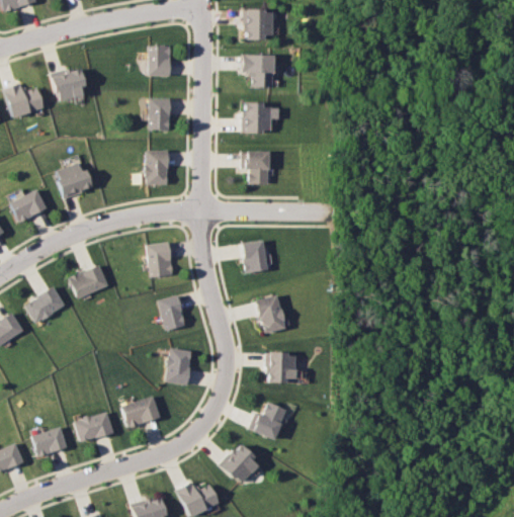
[(2,0),(6,11),(37,1),(36,0),(2,0)]
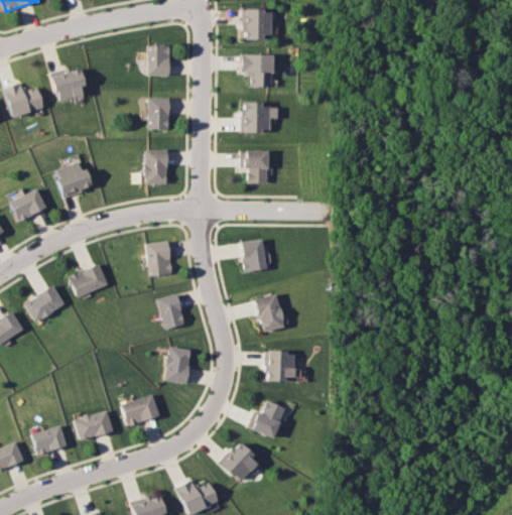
[(272,34),(272,10),(244,10),(244,39),(263,39),(263,34),(272,34)]
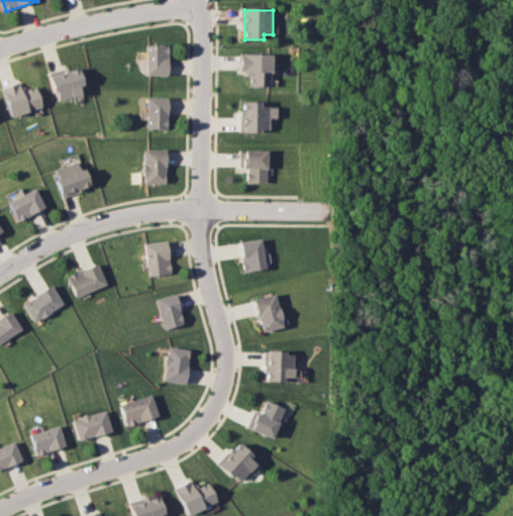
[(149,76),(171,75),(170,44),(148,45),(149,76)]
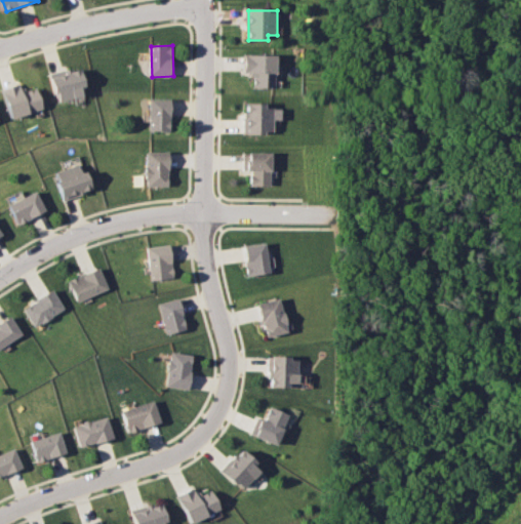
[(246,73),(255,73),(254,88),(277,88),(278,55),(247,55),(246,73)]
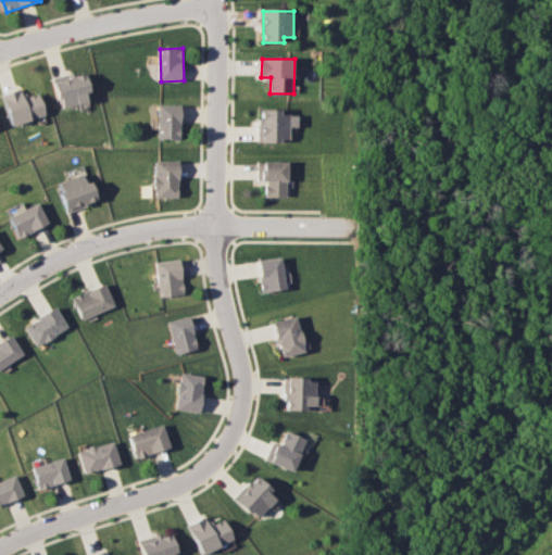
[(87,71),(55,79),(63,109),(90,102),(88,93),(92,91),(87,71)]
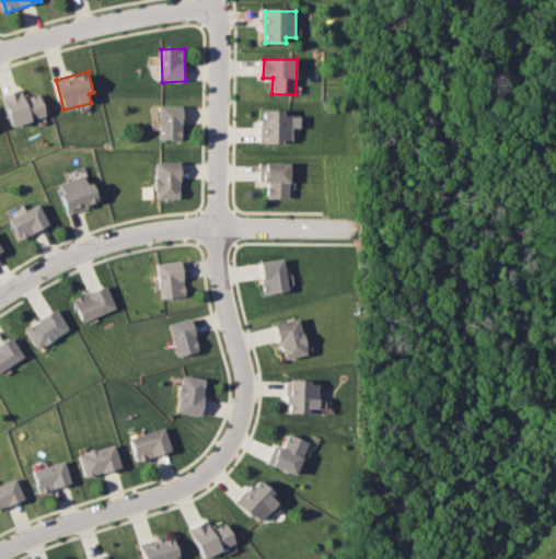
[(48,117),(42,94),(27,99),(24,89),(6,95),(15,128),(48,117)]
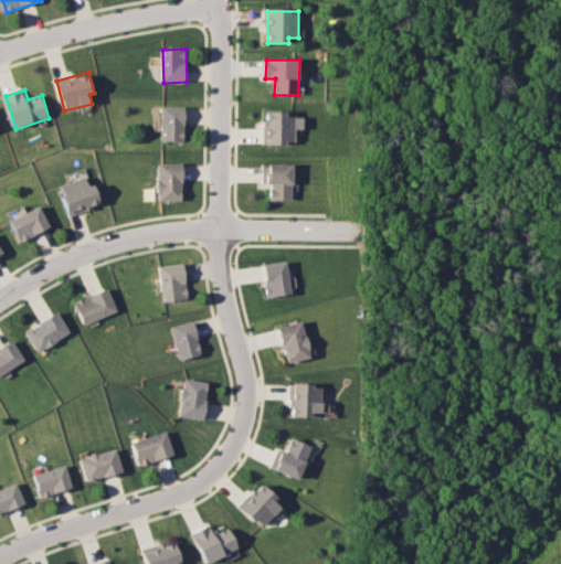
[(186,107),(163,107),(163,141),(186,141),(186,107)]
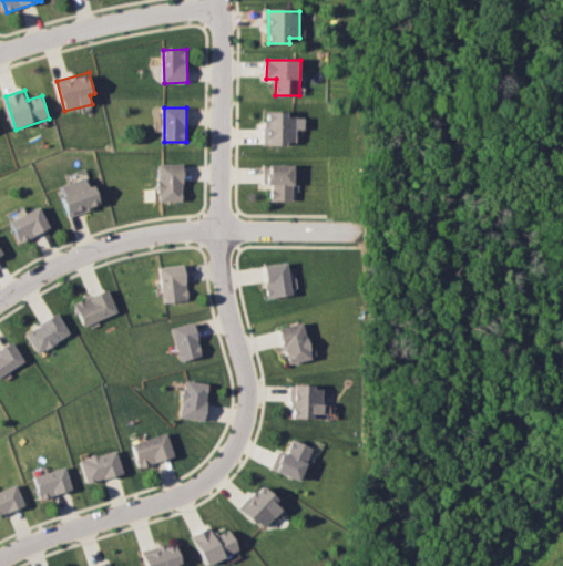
[(307,117),(289,117),(289,112),(269,112),(268,144),(298,145),(298,130),(306,130),(307,117)]
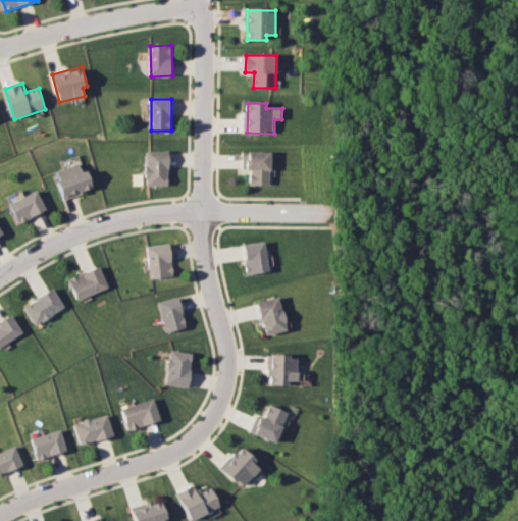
[(169,186),(169,151),(148,151),(147,186),(169,186)]
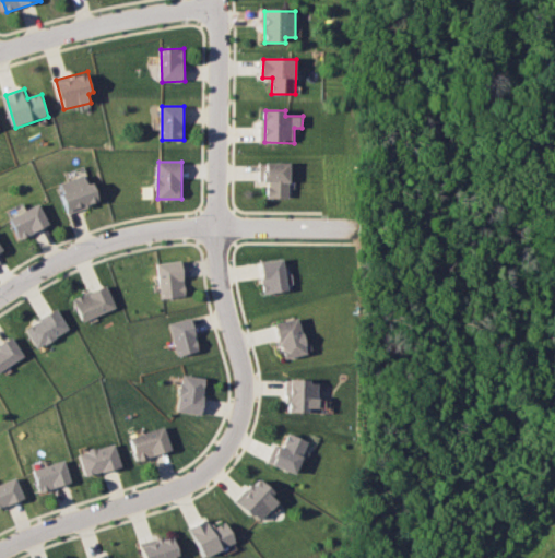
[(269,198),(296,199),(297,182),(292,182),(292,164),(267,163),(266,182),(270,183),(269,198)]
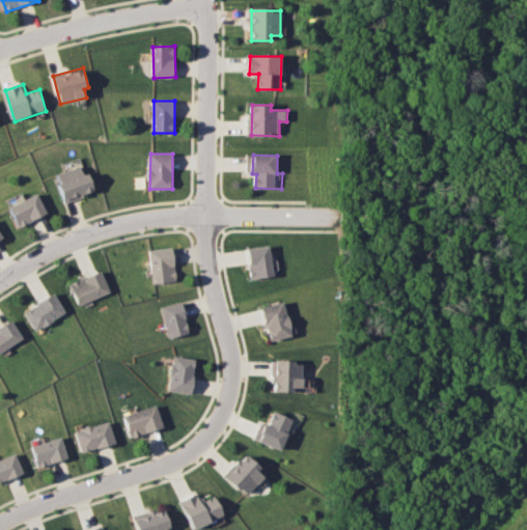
[(58,173),(65,201),(95,194),(89,173),(84,174),(82,168),(58,173)]
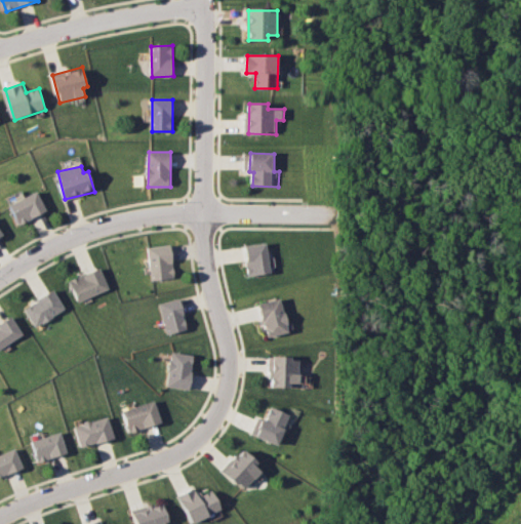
[(271,273),(266,242),(244,246),(249,276),(271,273)]
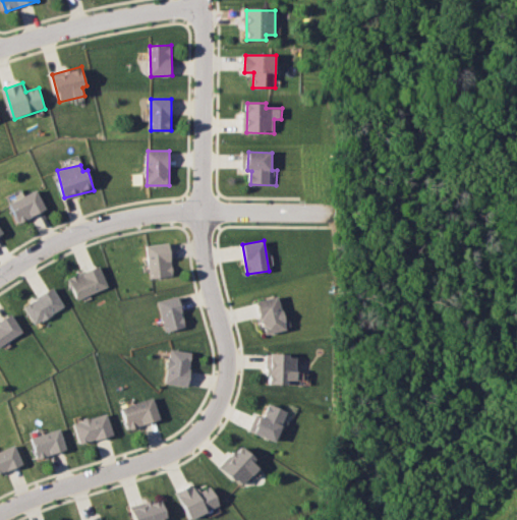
[(152,279),(174,276),(170,243),(148,246),(152,279)]
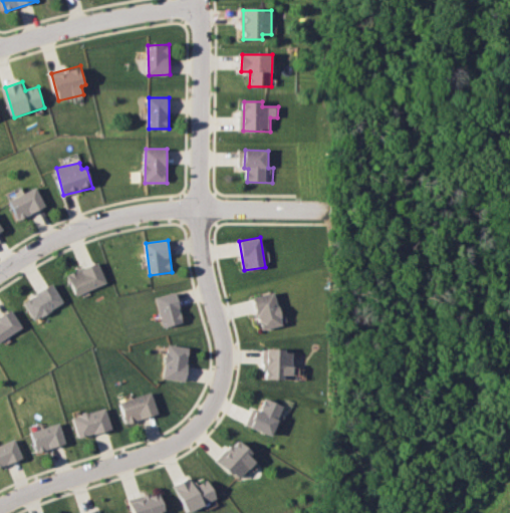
[(107,285),(101,264),(70,273),(76,294),(107,285)]
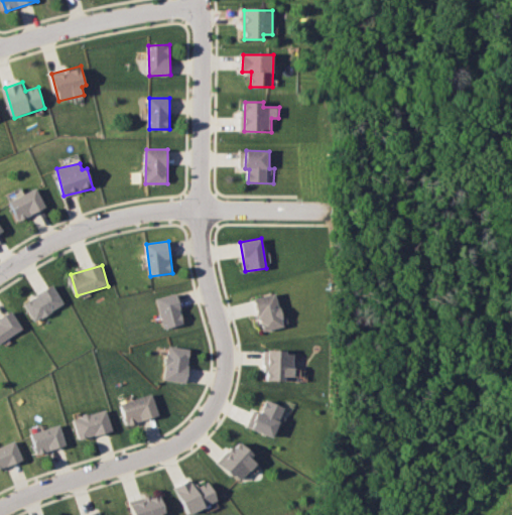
[(34,320),(65,306),(55,287),(25,301),(34,320)]
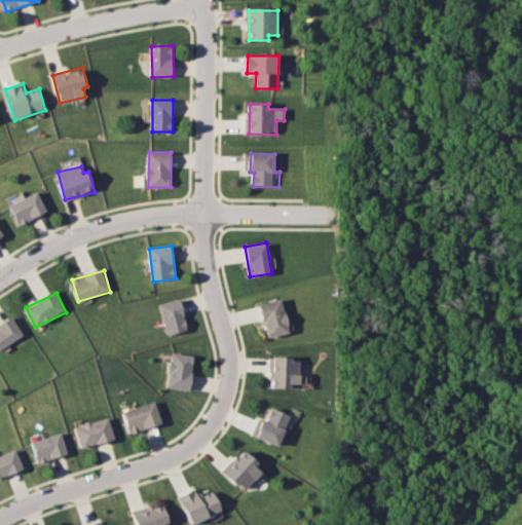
[(267,338),(289,333),(282,299),(260,304),(267,338)]
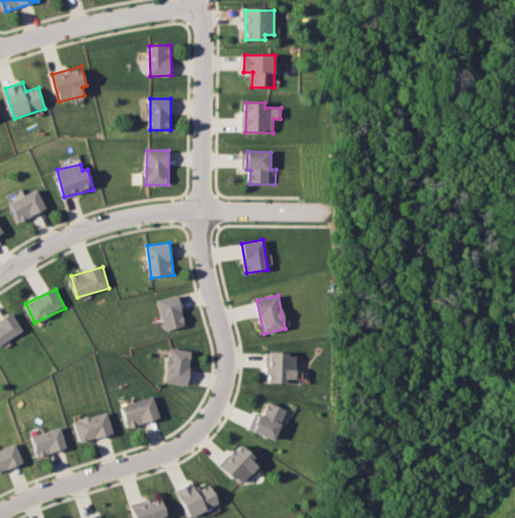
[(185,327),(179,296),(159,298),(164,330),(185,327)]
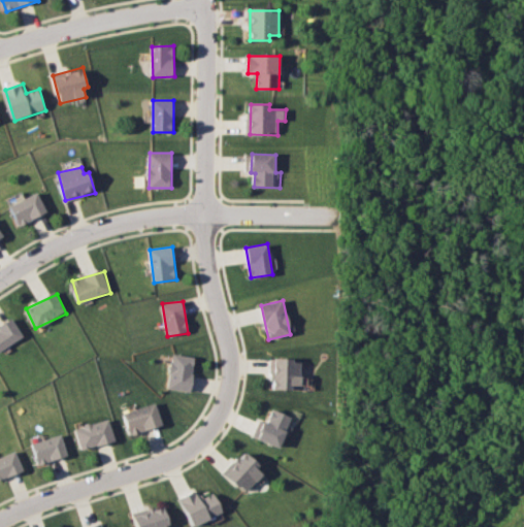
[(0,352),(25,336),(12,318),(0,326),(0,352)]
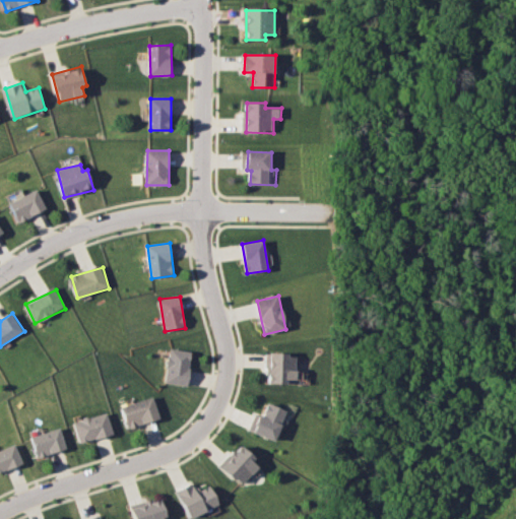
[(187,386),(193,352),(172,348),(166,382),(187,386)]
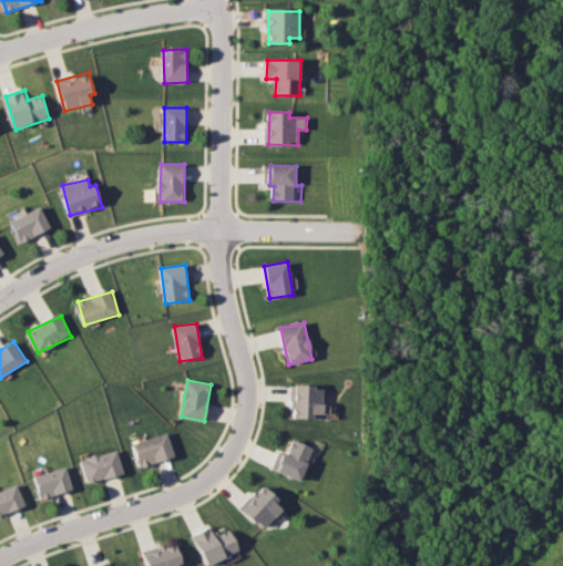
[(324,387),(293,386),(292,418),(323,419),(324,387)]
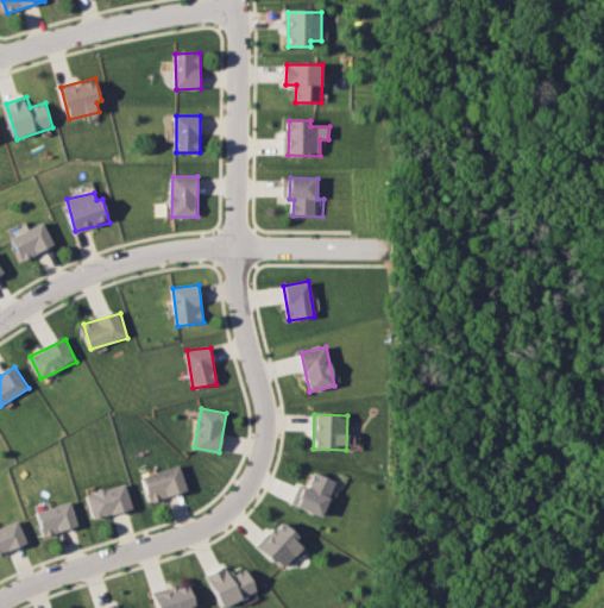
[(189,490),(181,465),(144,476),(152,502),(189,490)]
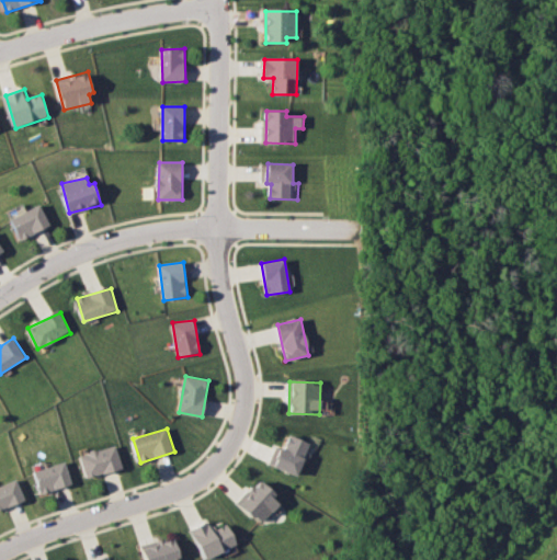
[(309,442),(290,435),(285,449),(280,447),(274,468),(298,476),(309,442)]
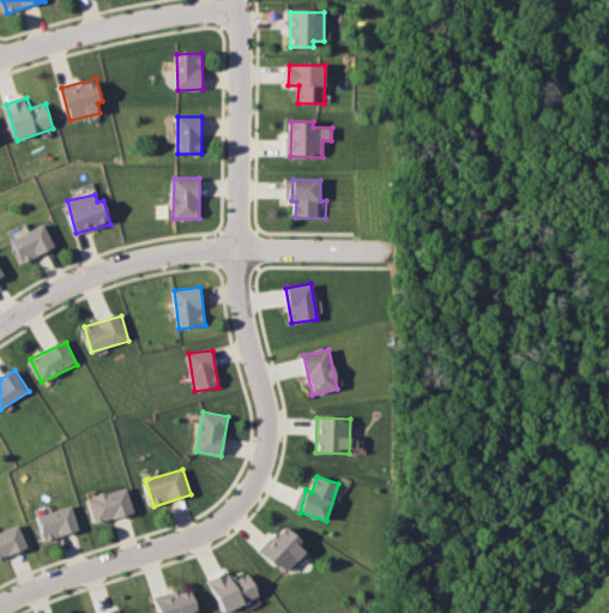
[(96,523),(136,512),(128,487),(89,499),(96,523)]
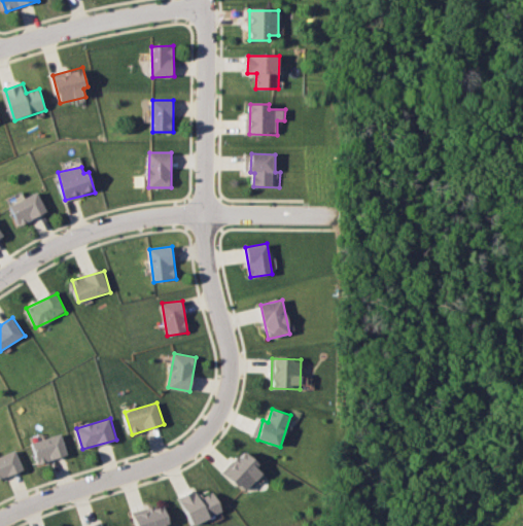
[(33,443),(40,464),(69,455),(63,433),(33,443)]
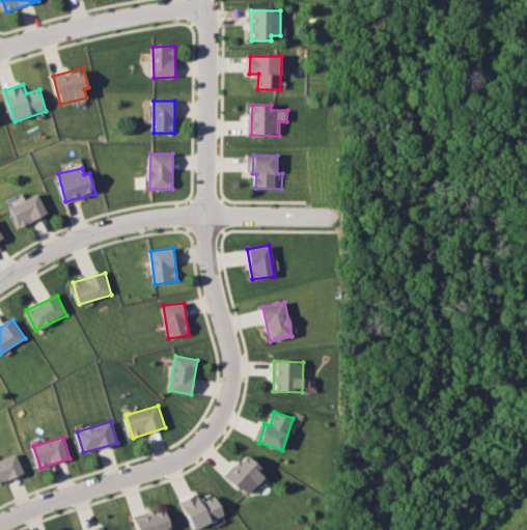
[(0,483),(25,473),(17,453),(0,461),(0,483)]
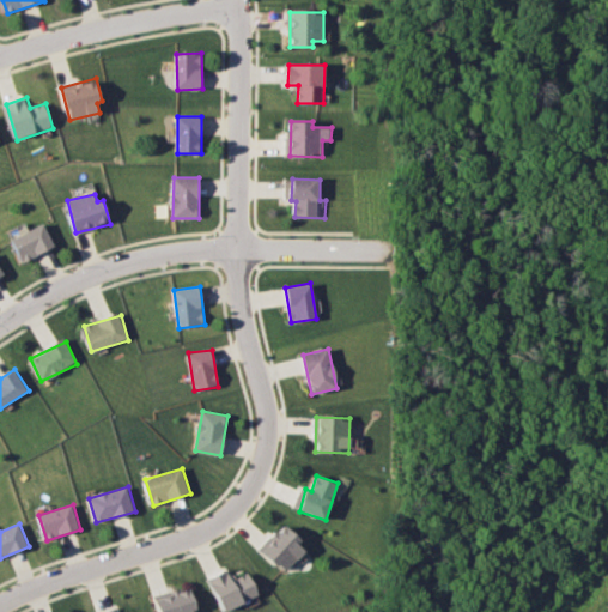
[(260,549),(283,573),(306,550),(284,526),(260,549)]
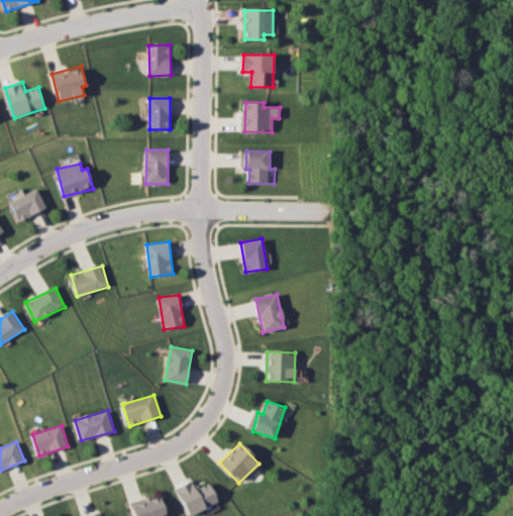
[(177,488),(188,515),(190,515),(219,503),(210,483),(197,489),(194,481),(177,488)]
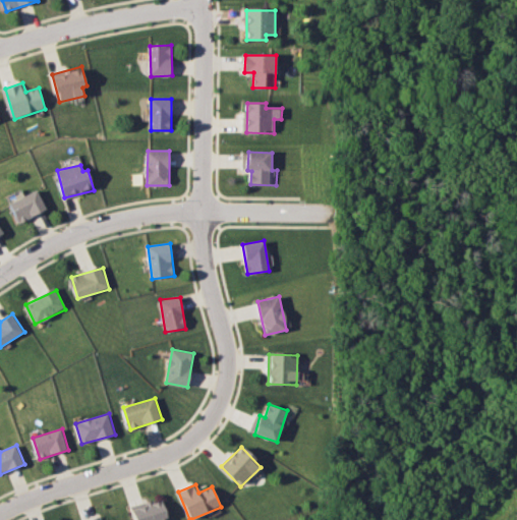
[(165,519),(162,501),(133,506),(136,519),(165,519)]
